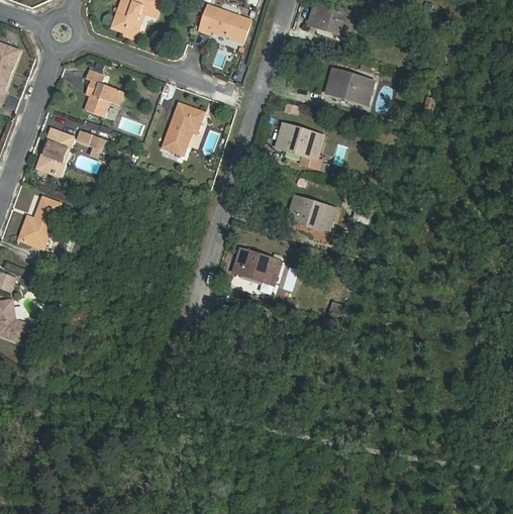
[(155,15),(161,0),(119,0),(111,25),(123,30),(126,23),(131,25),(137,9),(155,15)]
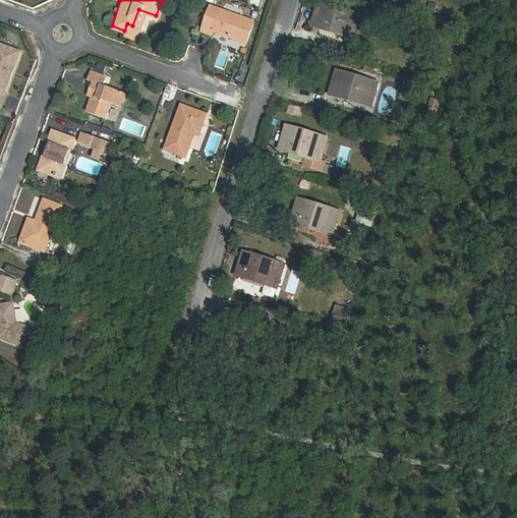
[(350,35),(356,11),(318,0),(310,20),(341,30),(340,32),(350,35)]
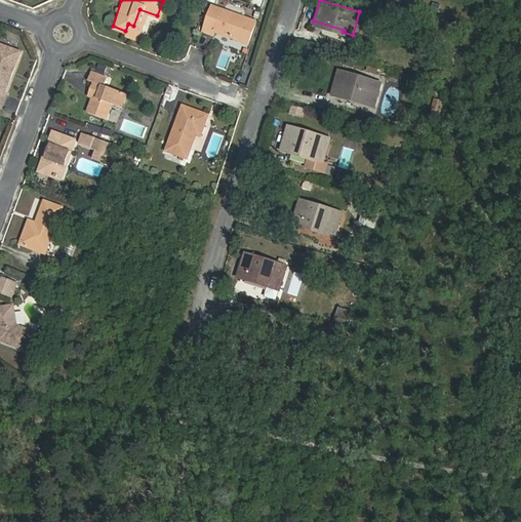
[(245,41),(252,19),(210,4),(201,29),(210,33),(211,29),(245,41)]
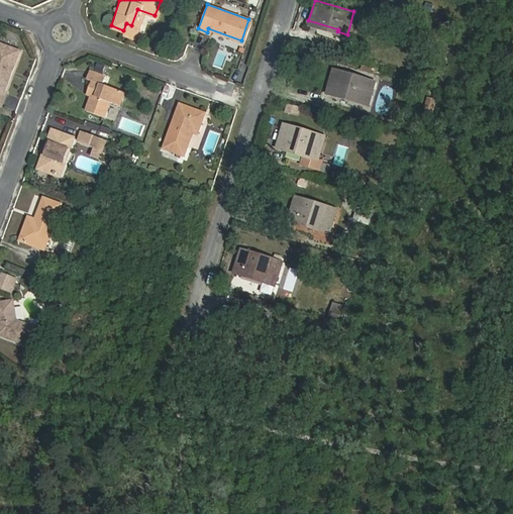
[(0,98),(3,90),(2,90),(17,49),(0,42),(0,98)]
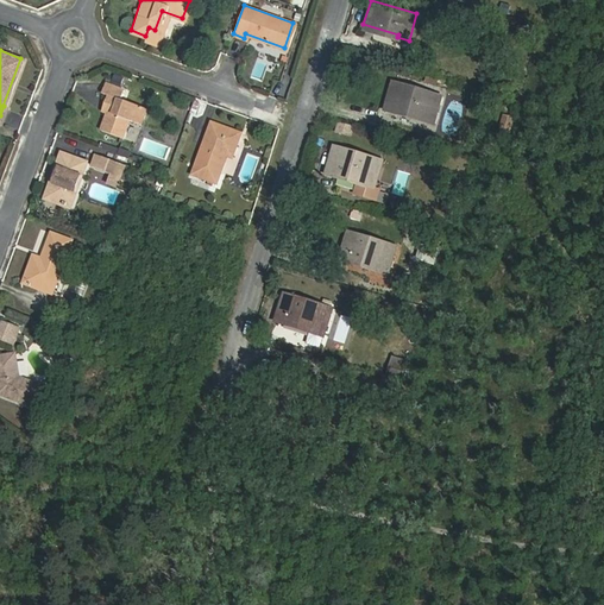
[(271,76),(266,93),(283,98),(288,81),(271,76)]
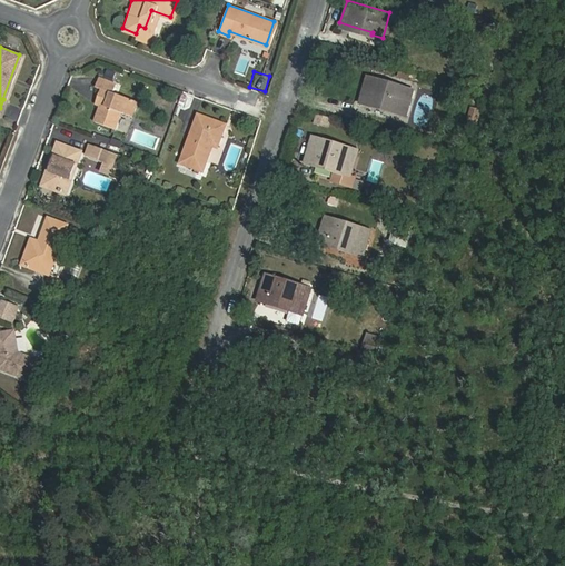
[(130,115),(136,100),(109,90),(112,80),(98,75),(95,86),(102,89),(91,119),(112,127),(118,110),(130,115)]
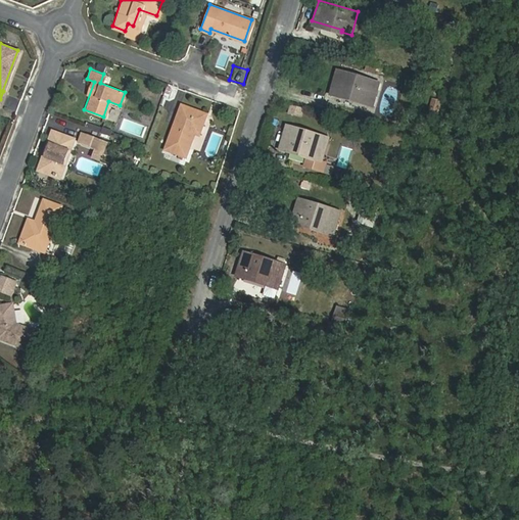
[(369,103),(376,80),(336,68),(330,90),(360,98),(360,100),(369,103)]
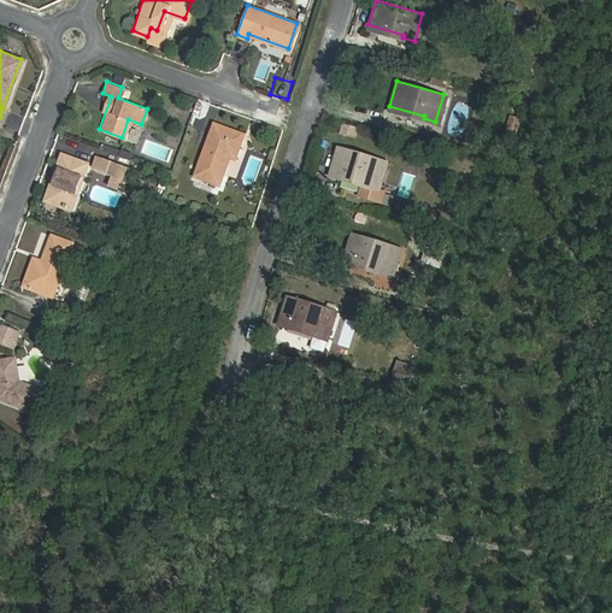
[(517,116),(505,113),(502,128),(515,130),(517,116)]
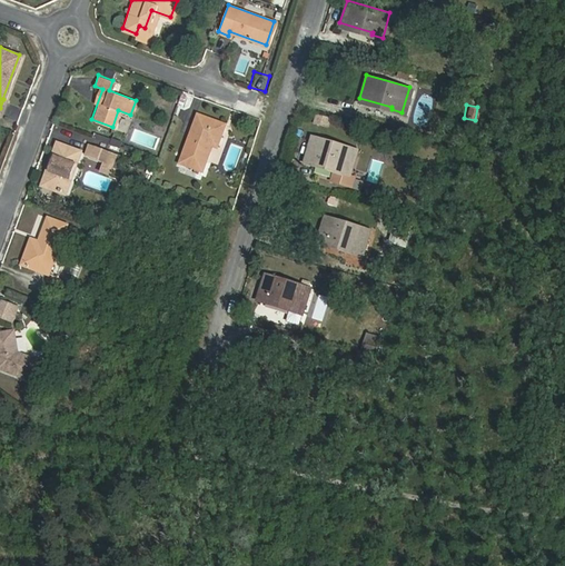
[(325,126),(328,115),(313,110),(309,121),(325,126)]
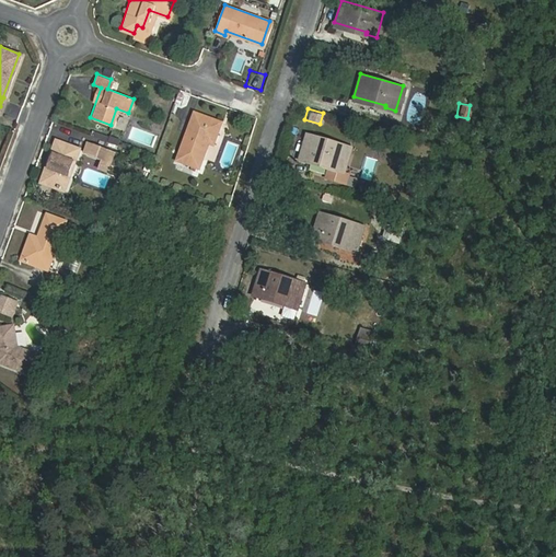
[(211,141),(219,120),(192,111),(175,158),(197,165),(206,140),(211,141)]
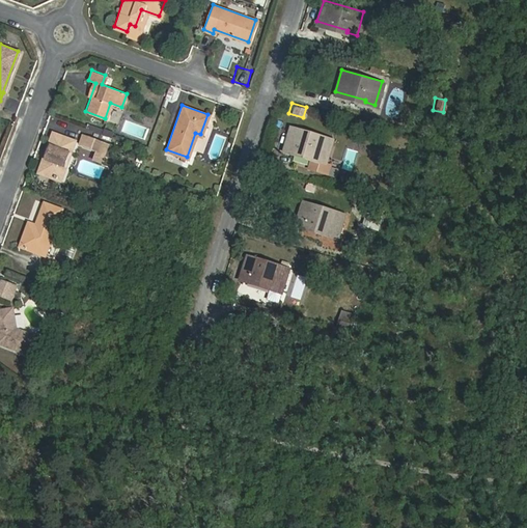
[(323,161),(330,138),(289,126),(283,147),(313,157),(313,158),(323,161)]
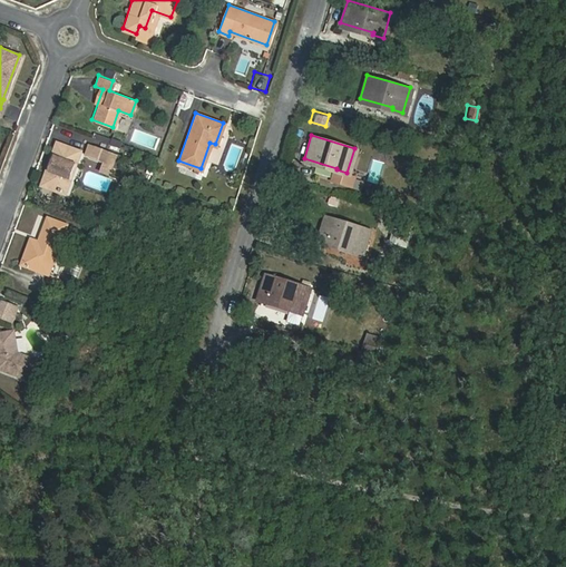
[(119,140),(109,137),(108,143),(117,146),(119,140)]
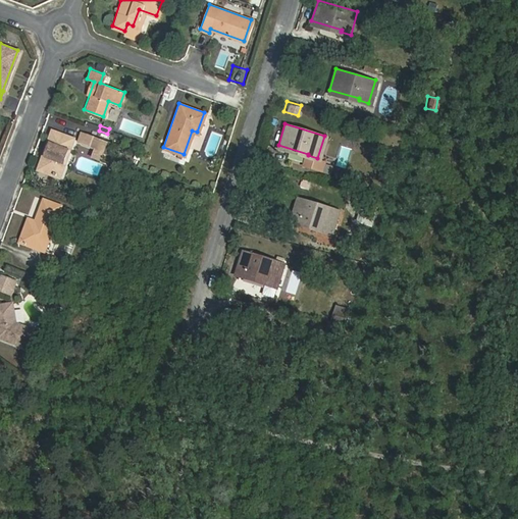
[(71,137),(50,128),(36,167),(57,175),(71,137)]
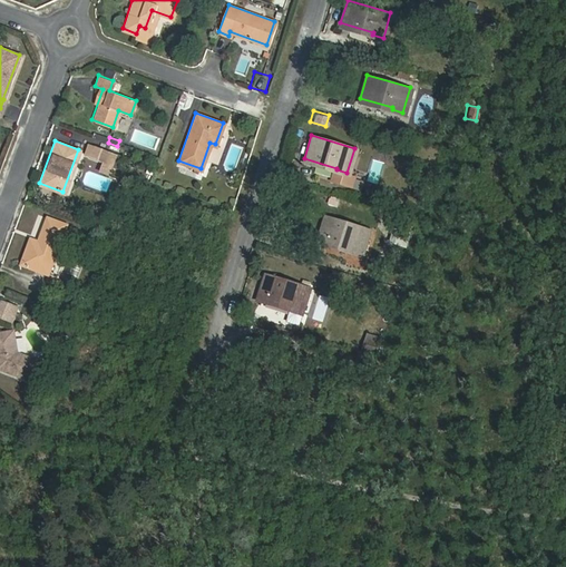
[(106,173),(114,152),(86,142),(81,154),(100,160),(97,169),(106,173)]
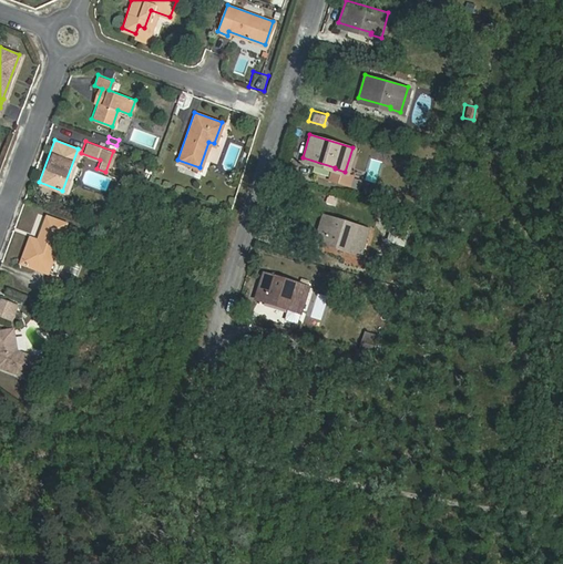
[(210,144),(206,159),(214,160),(216,146),(210,144)]
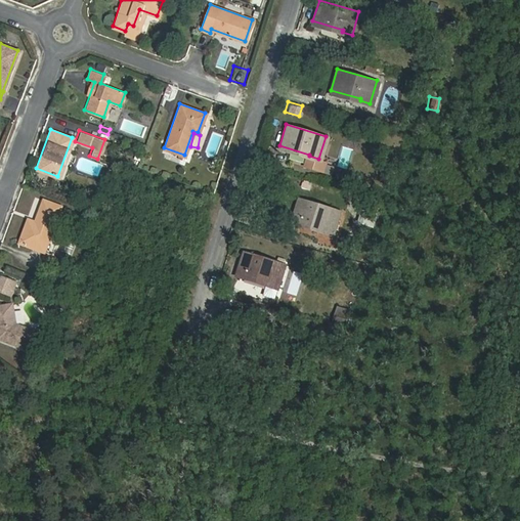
[(342,179),(344,171),(334,168),(332,176),(342,179)]
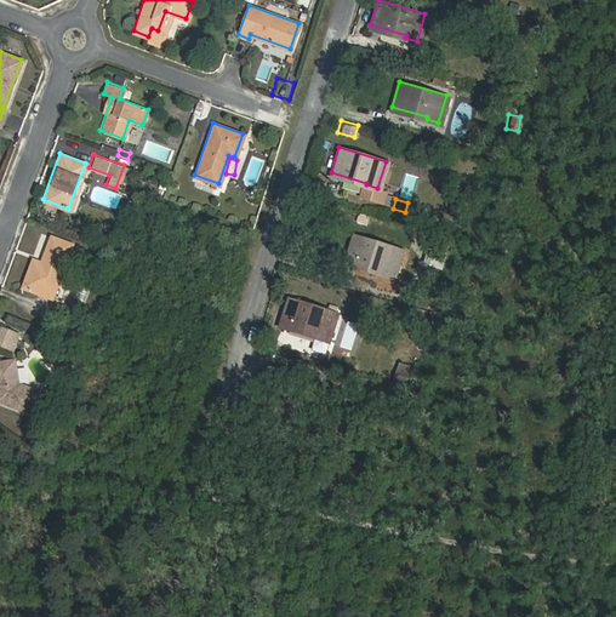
[(392,275),(400,247),(353,234),(346,261),(381,270),(381,272),(392,275)]
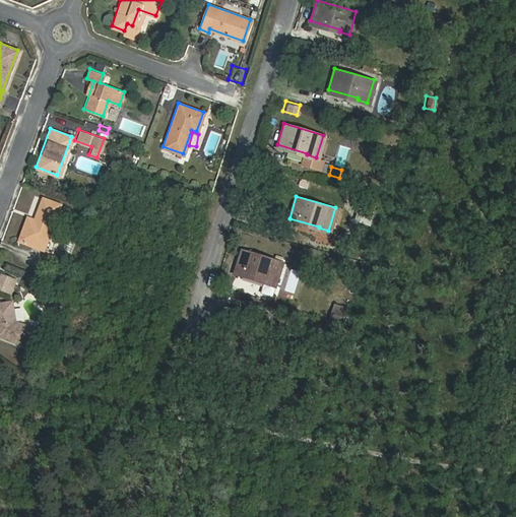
[(42,248),(59,203),(42,197),(34,218),(26,216),(17,239),(42,248)]
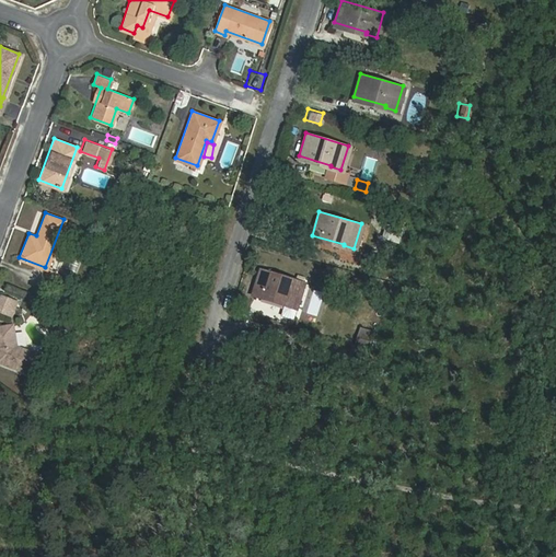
[(294,305),(302,280),(259,268),(253,291),(285,301),(285,302),(294,305)]
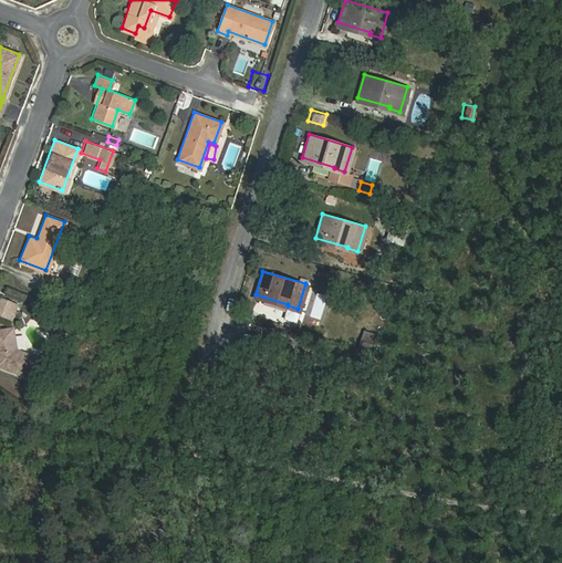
[(0,314),(10,318),(16,302),(0,296),(0,314)]
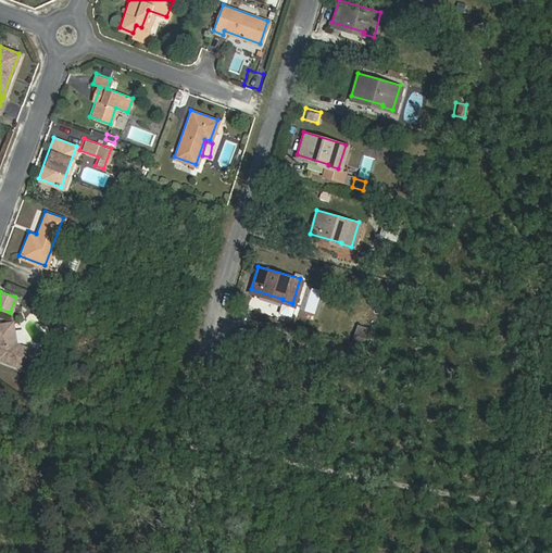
[(249,309),(276,312),(277,298),(250,294),(249,309)]
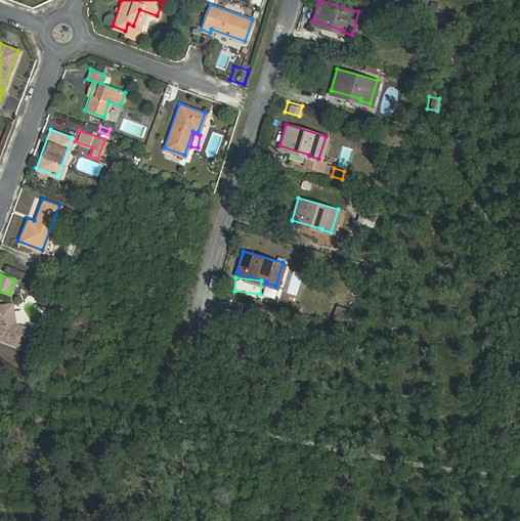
[(262,284),(261,293),(274,296),(276,287),(262,284)]
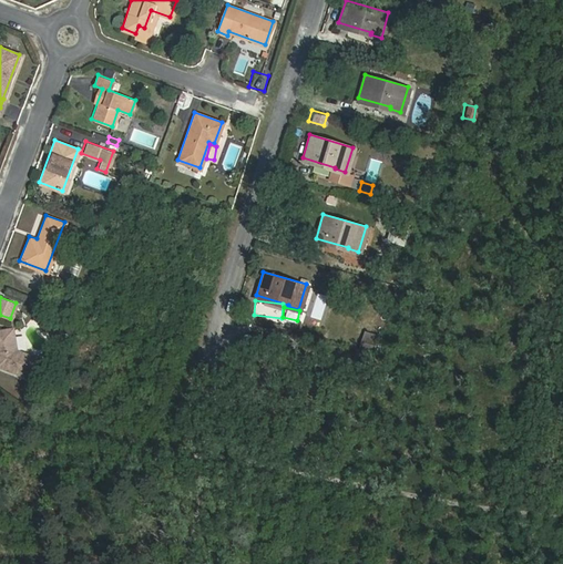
[(41,359),(14,349),(11,327),(0,328),(0,366),(34,379),(41,359)]
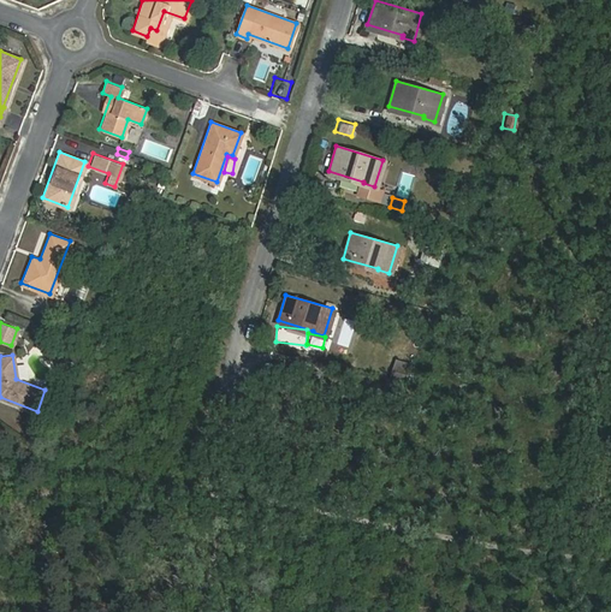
[(391,356),(387,382),(404,386),(409,360),(391,356)]
